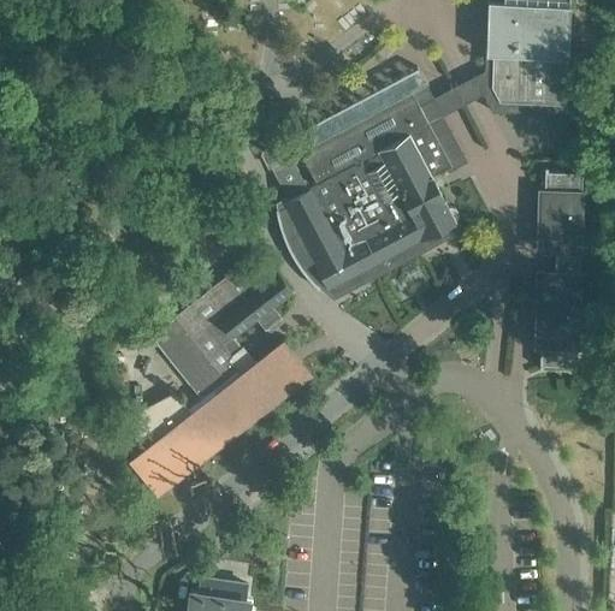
[(492,54),(486,54),(486,57),(486,60),(485,73),(500,105),(562,106),(563,106),(563,117),(561,164),(565,164),(569,0),(488,0),(489,4),(488,4),(488,6),(494,6),(492,54)]
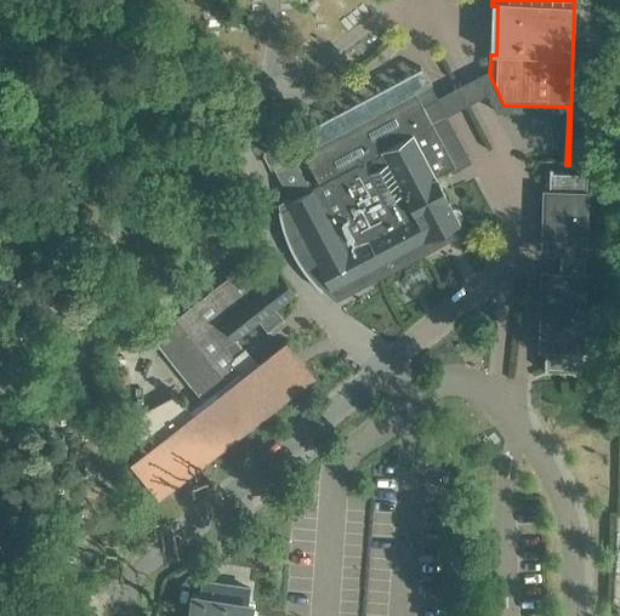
[(504,106),(489,74),(438,102),(421,70),(265,155),(290,203),(319,187),(302,155),(415,96),(455,170),(470,163),(448,119),(488,98),(496,117),(568,118),(568,107),(567,107),(504,106)]
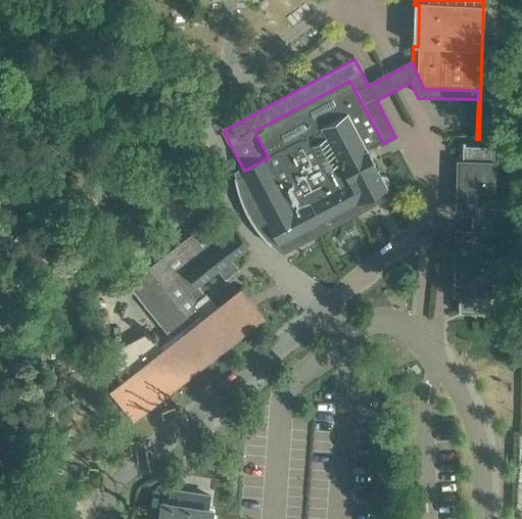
[(269,157),(244,171),(239,174),(242,179),(237,181),(237,179),(236,179),(236,185),(238,192),(239,198),(241,204),(243,210),(246,217),(249,222),(253,228),(256,233),(261,238),(266,243),(270,247),(271,245),(270,244),(275,242),(279,248),(282,246),(285,251),(306,240),(303,235),(364,203),(366,208),(387,197),(385,192),(387,190),(387,189),(388,189),(389,184),(387,180),(382,179),(381,179),(367,152),(383,143),(349,81),(254,131),(269,157)]
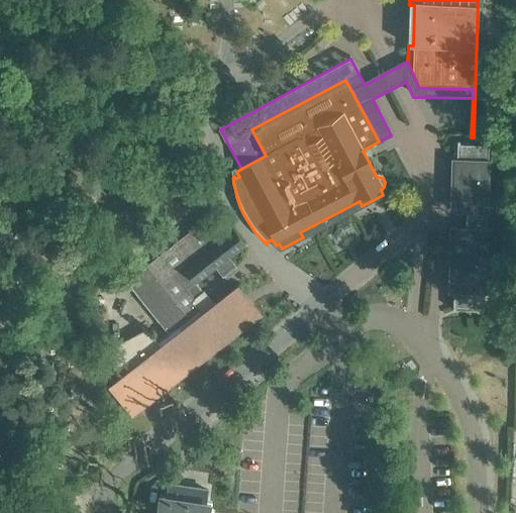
[(457,243),(455,243),(453,312),(455,312),(455,309),(485,310),(489,147),(459,147),(459,144),(457,144),(456,201),(458,201),(458,200),(460,201),(462,202),(465,204),(466,206),(468,209),(469,211),(470,212),(467,212),(466,232),(469,233),(468,235),(466,238),(463,240),(461,241),(459,243),(457,244),(457,243)]
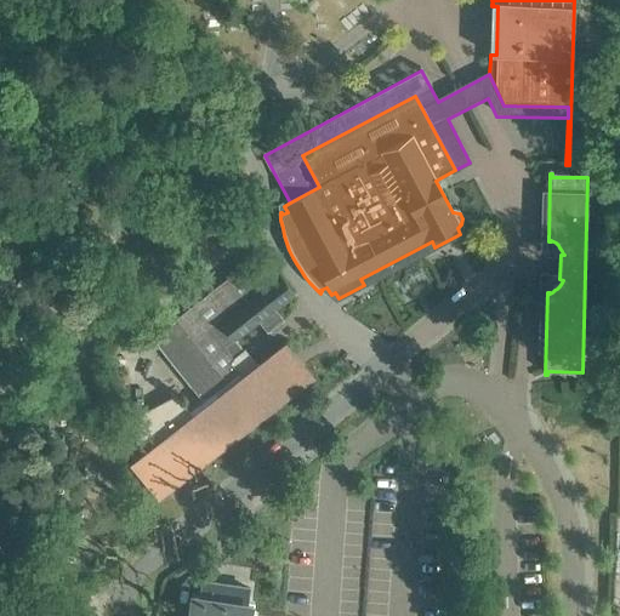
[(259,324),(269,336),(284,324),(274,312),(295,296),(279,277),(278,278),(261,257),(204,302),(202,300),(185,313),(187,315),(153,342),(204,406),(191,416),(176,399),(124,428),(147,458),(140,465),(141,466),(142,465),(164,492),(219,448),(219,451),(220,451),(220,449),(234,439),(249,429),(262,420),(276,409),(284,400),(293,393),(301,383),(303,385),(303,383),(291,372),(279,355),(282,354),(280,353),(259,370),(245,353),(244,353),(235,342),(259,324)]
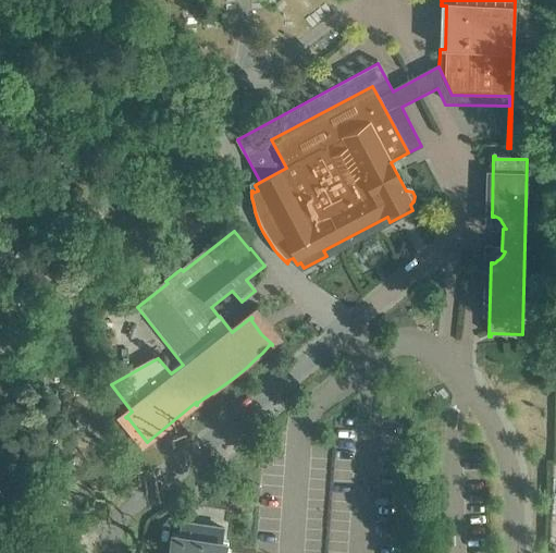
[(223,532),(214,531),(184,526),(182,540),(173,539),(171,552),(221,552),(222,547),(221,547),(223,532)]
